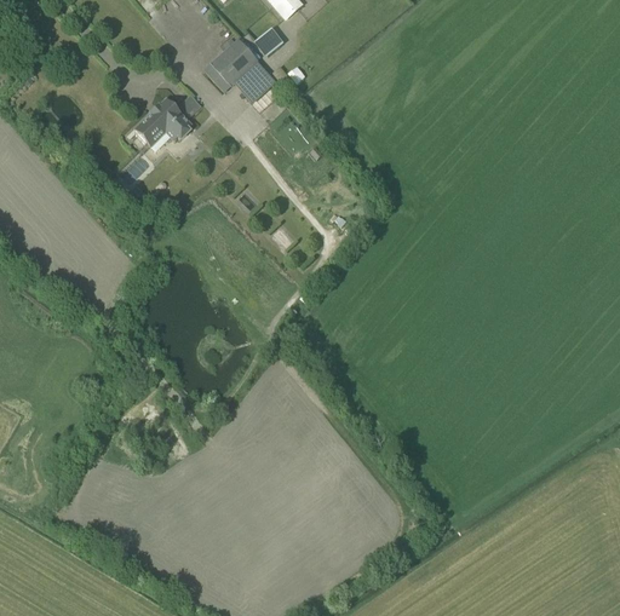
[(268,0),(285,19),(303,5),(298,0),(220,0),(223,3),(225,0),(268,0)]
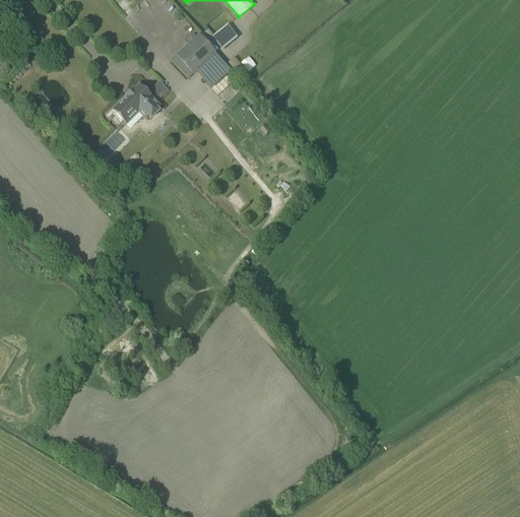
[(223,46),(239,39),(232,23),(216,30),(223,46)]
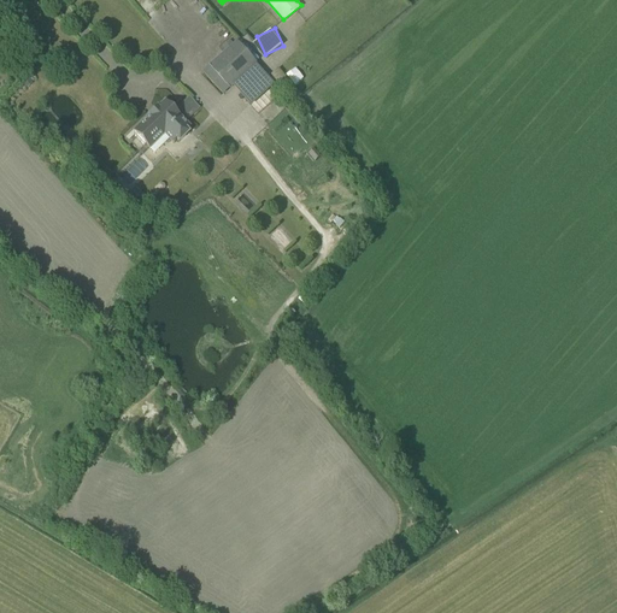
[(209,64),(203,69),(223,92),(234,82),(245,94),(252,102),(275,81),(236,37),(209,63),(209,64)]
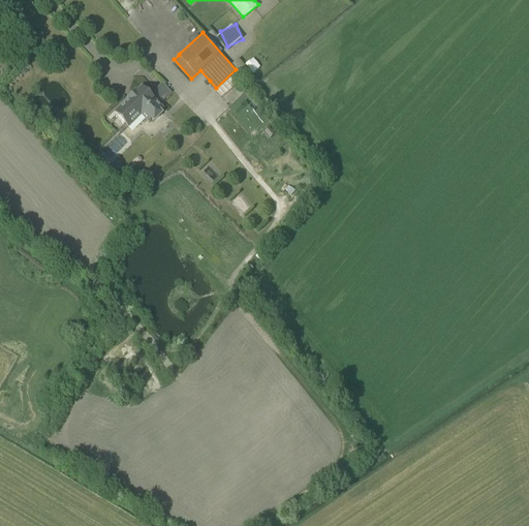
[(249,68),(243,73),(252,84),(258,79),(249,68)]
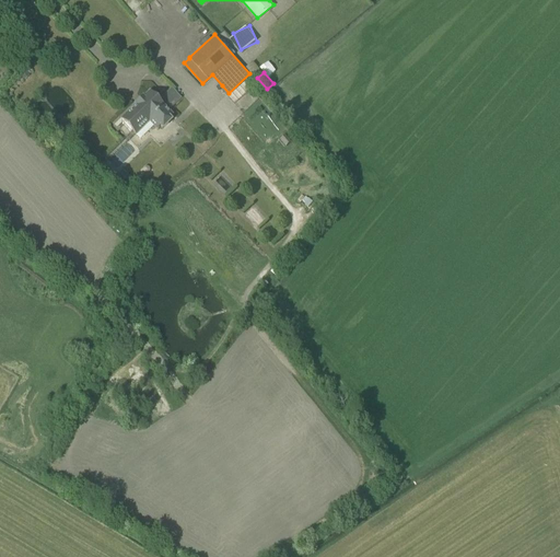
[(163,93),(172,103),(182,94),(173,84),(163,93)]
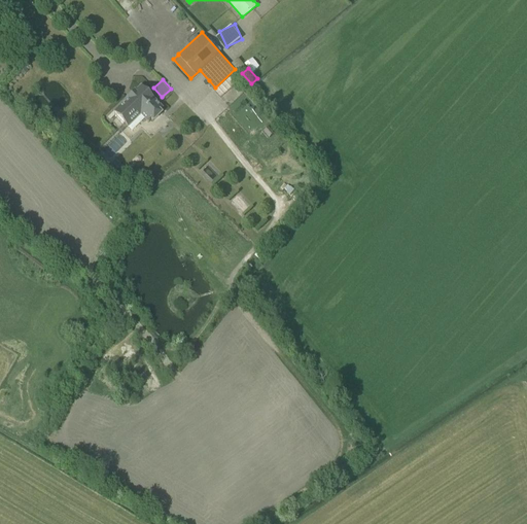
[(116,114),(115,115),(127,127),(139,114),(146,121),(162,107),(141,85),(135,92),(133,90),(126,97),(128,99),(114,112),(116,114)]
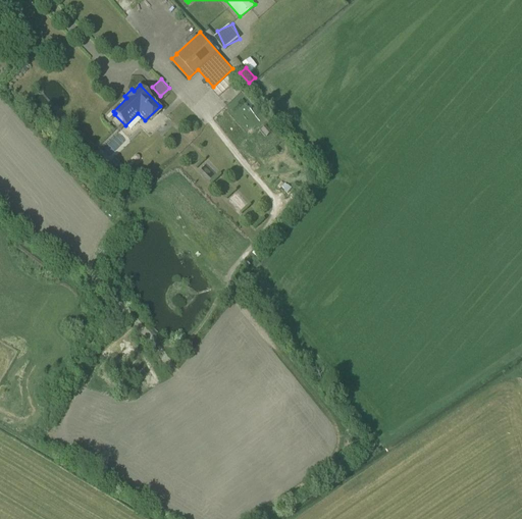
[(265,136),(269,132),(264,125),(260,130),(265,136)]
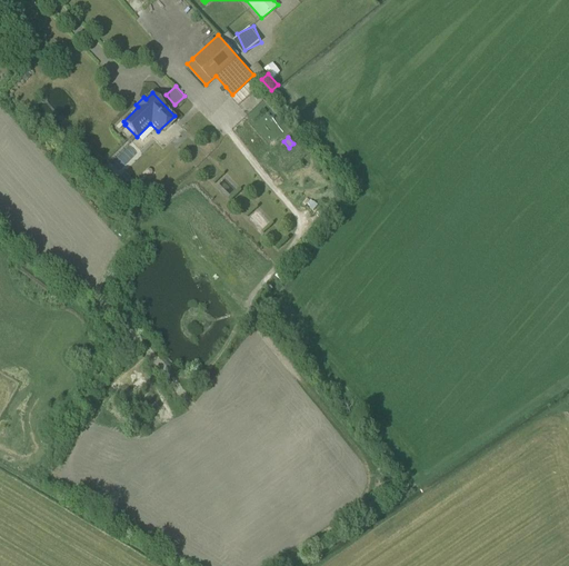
[(128,144),(112,160),(119,166),(135,149),(128,144)]
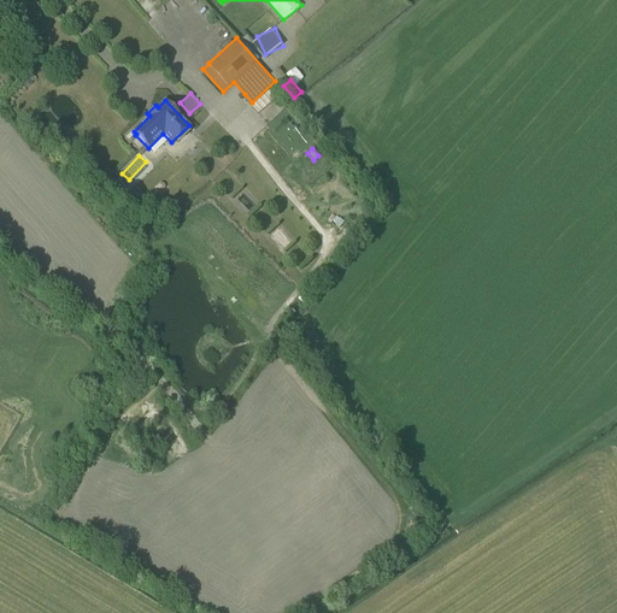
[(137,194),(130,201),(137,208),(145,201),(137,194)]
